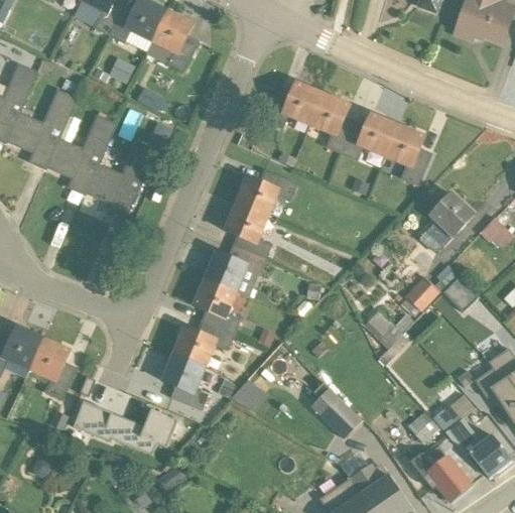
[(82,0),(81,1),(75,14),(96,25),(94,28),(108,35),(125,3),(119,0),(82,0)]
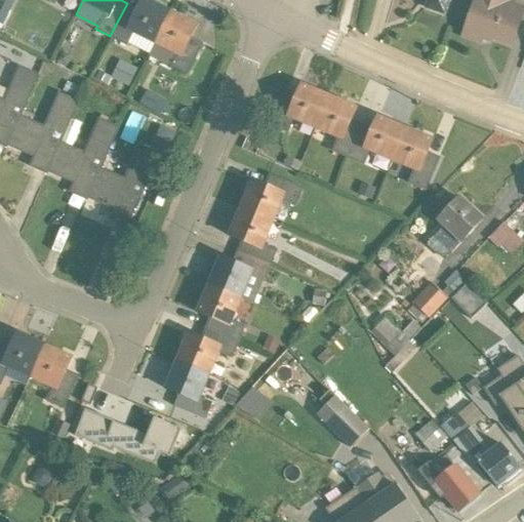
[(110,36),(126,44),(128,42),(150,52),(170,11),(148,0),(143,0),(137,9),(127,3),(110,36)]
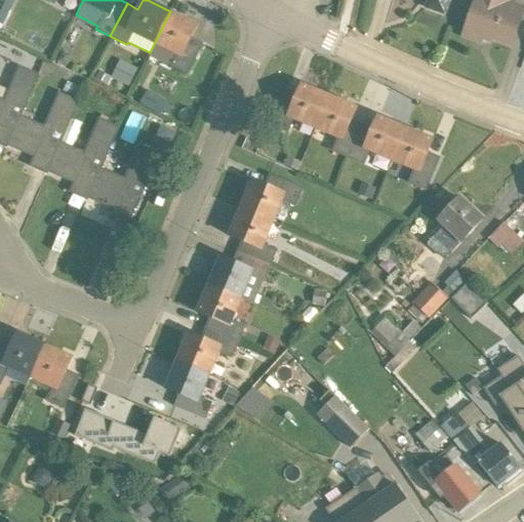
[(426,0),(424,7),(446,15),(450,0),(426,0)]
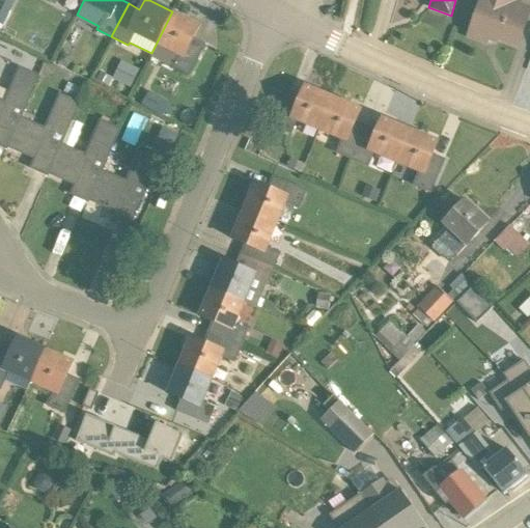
[(477,0),(465,36),(487,45),(489,42),(497,44),(498,42),(518,48),(529,12),(529,4),(519,0),(477,0)]
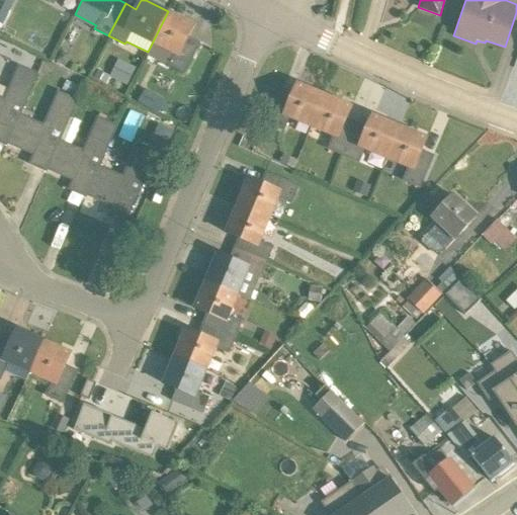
[(193,24),(168,11),(147,54),(183,72),(198,41),(187,36),(193,24)]
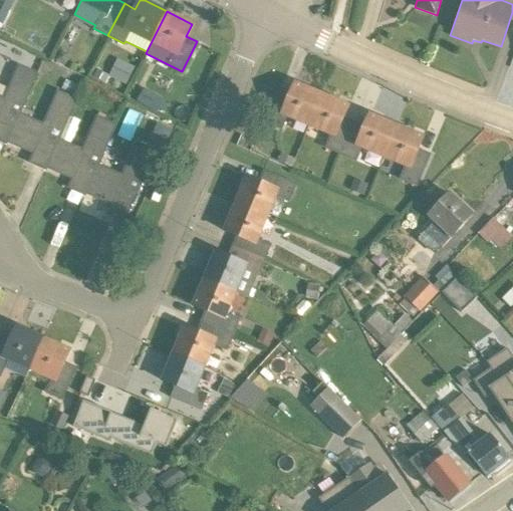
[(20,111),(37,71),(36,71),(18,63),(7,86),(0,82),(0,140),(6,144),(7,142),(20,111)]
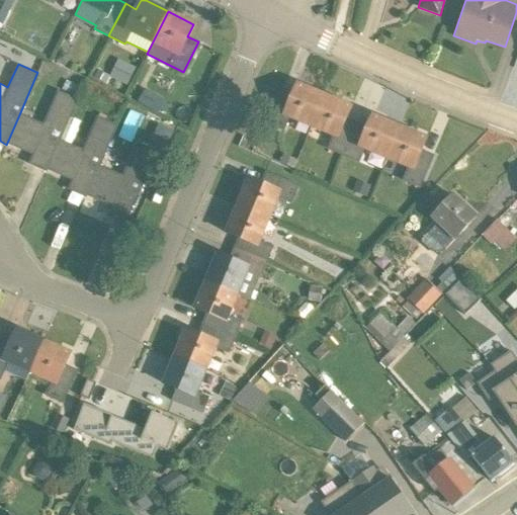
[(310,126),(324,94),(297,83),(291,95),(280,91),(267,121),(284,130),(289,118),(310,126)]
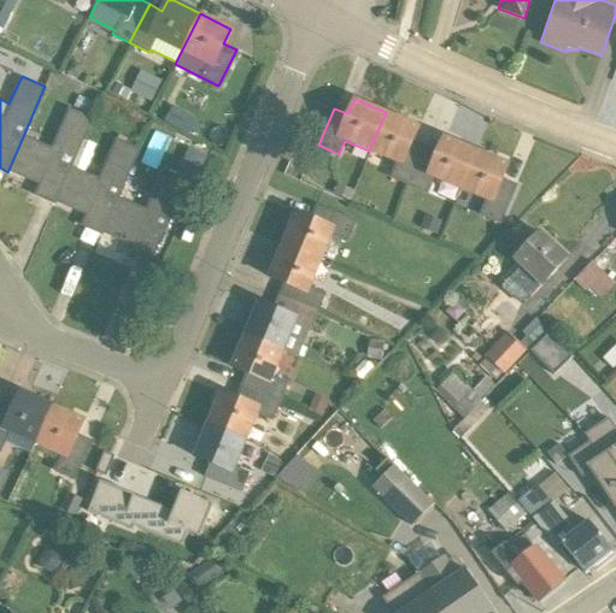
[(71,164),(93,117),(69,106),(51,145),(24,134),(9,170),(37,182),(33,193),(34,194),(54,202),(56,200),(71,164)]
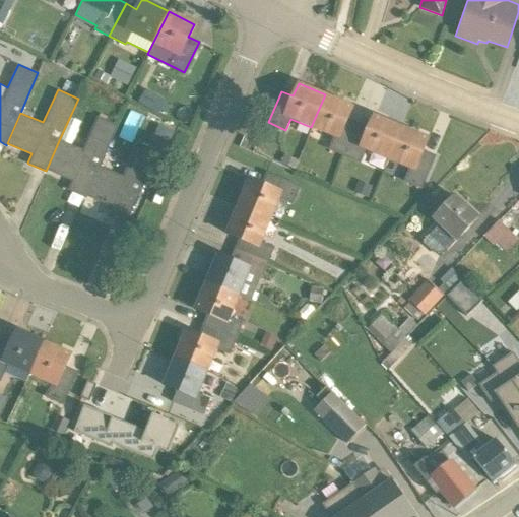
[(329,148),(343,154),(358,122),(347,118),(352,106),(325,94),(311,127),(333,137),(329,148)]
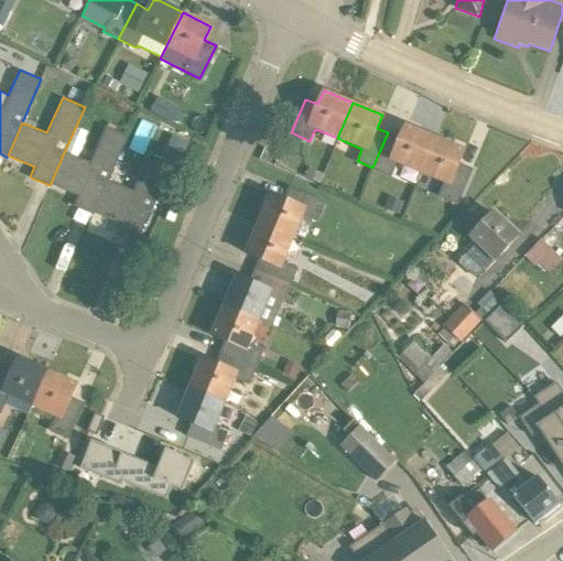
[(420,172),(435,135),(404,121),(398,137),(388,132),(372,168),(391,176),(397,163),(420,172)]
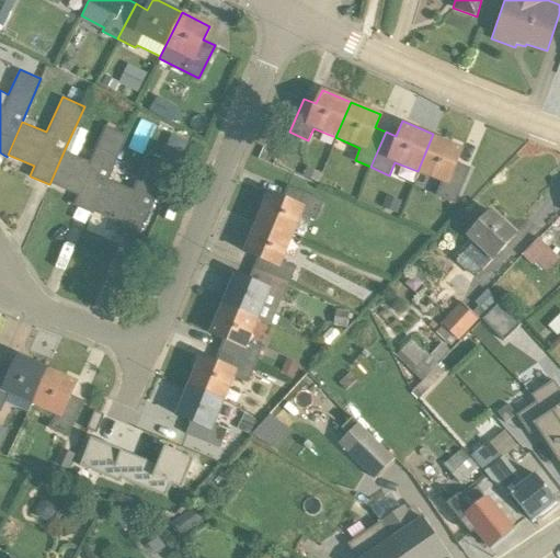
[(73,203),(92,212),(93,209),(107,178),(127,134),(105,124),(89,160),(65,149),(50,182),(77,194),(73,203)]
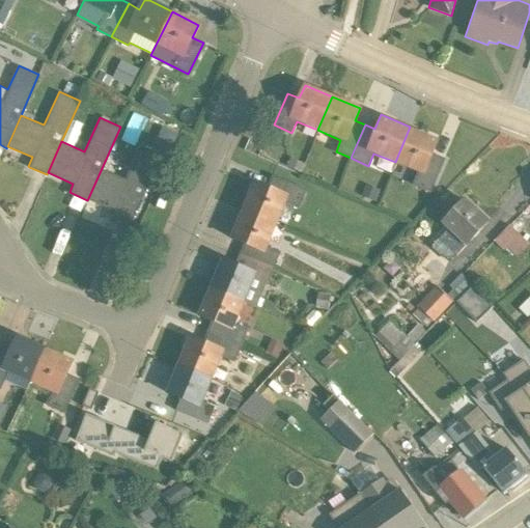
[(439,139),(410,127),(395,162),(418,171),(413,184),(430,191),(445,158),(434,153),(439,139)]
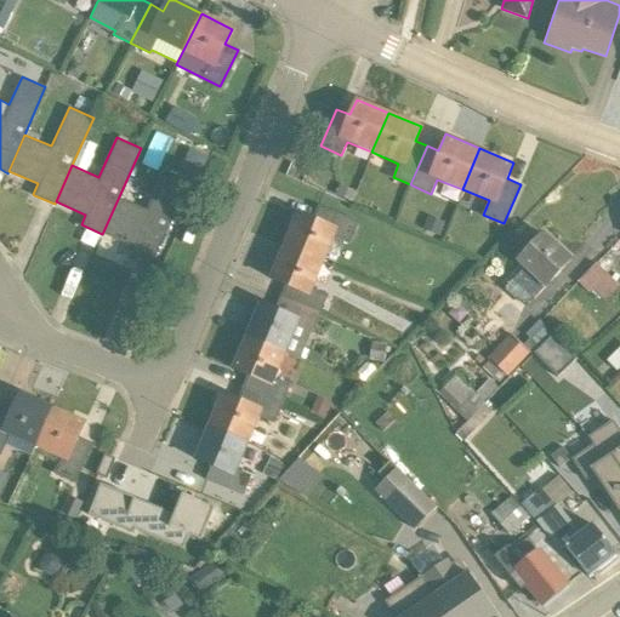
[(151,264),(187,181),(163,170),(146,209),(119,196),(103,232),(135,245),(130,256),(151,264)]
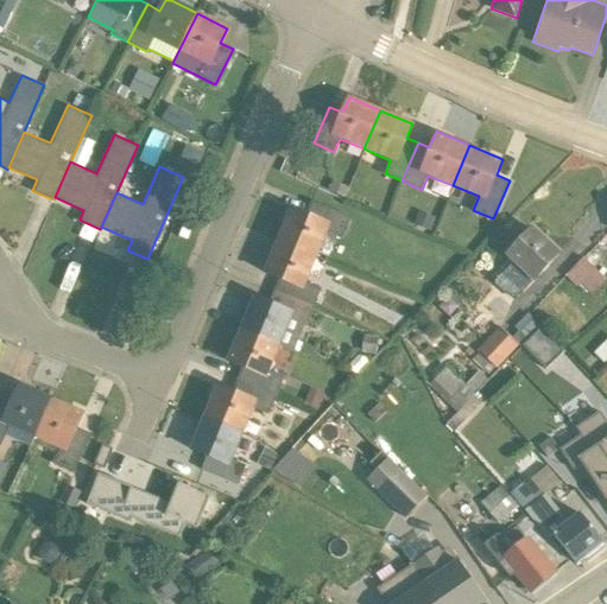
[(291,205),(277,239),(317,256),(328,230),(342,236),(351,216),(313,201),(307,213),(291,205)]
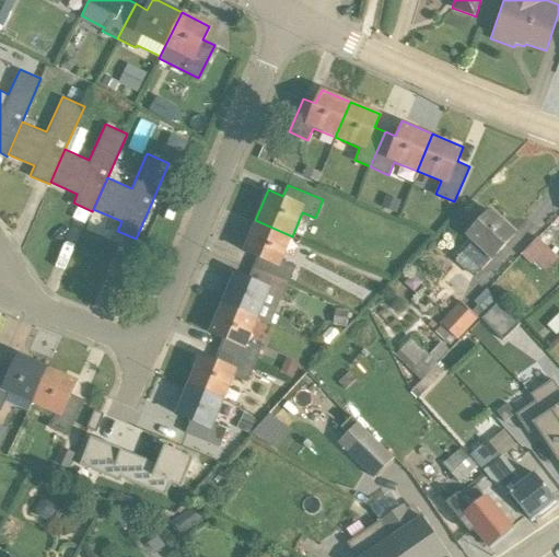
[(402,199),(386,193),(381,206),(396,212),(402,199)]
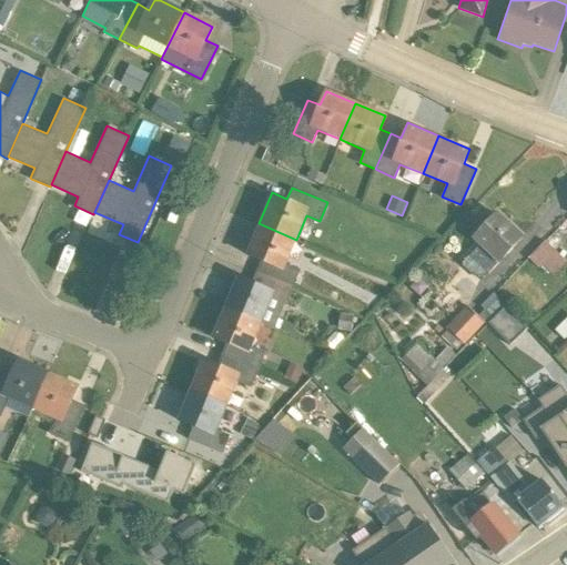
[(462,262),(481,279),(487,272),(488,273),(524,235),(497,210),(472,238),(478,244),(462,262)]
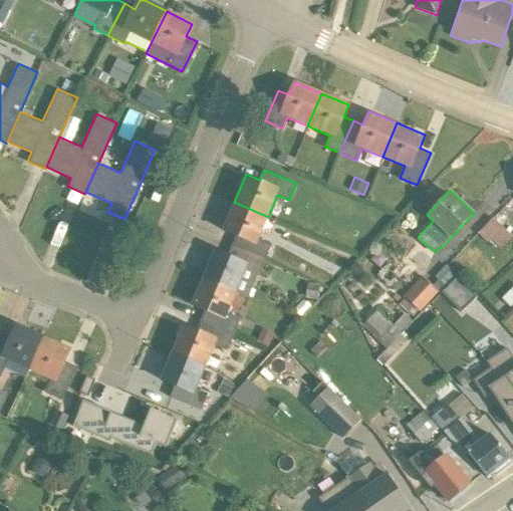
[(268,217),(234,202),(222,231),(234,237),(231,245),(264,258),(271,243),(260,238),(268,217)]
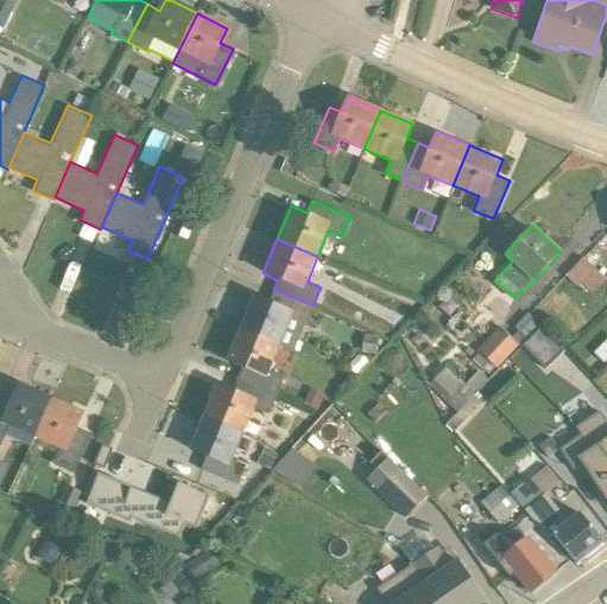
[(583,256),(566,274),(577,285),(581,281),(592,292),(606,277),(583,256)]
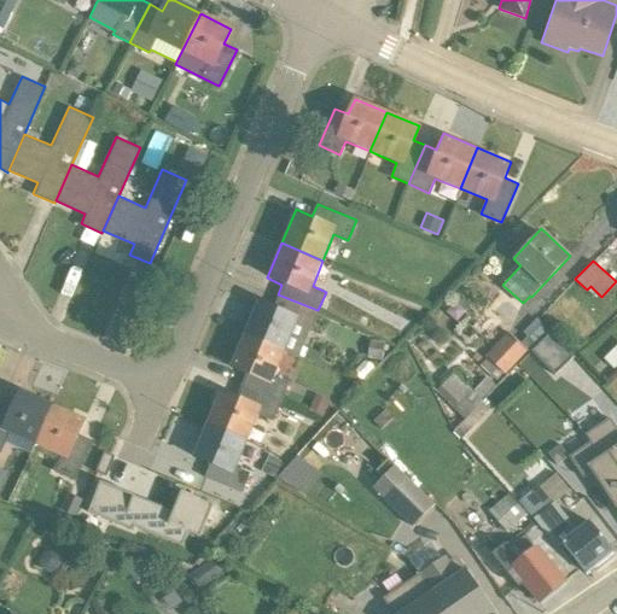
[(300,355),(318,310),(278,294),(274,305),(257,299),(244,333),(285,350),(300,355)]
